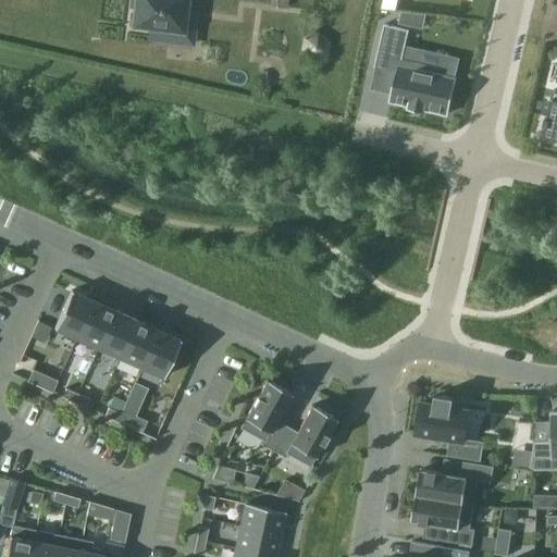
[(128,0),(128,7),(134,8),(132,24),(193,32),(196,0),(128,0)]
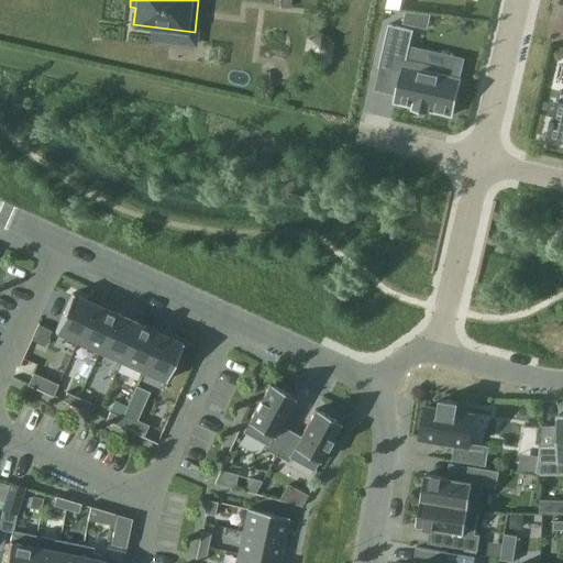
[(386,0),(385,9),(400,11),(403,0),(475,0),(478,0),(386,0)]
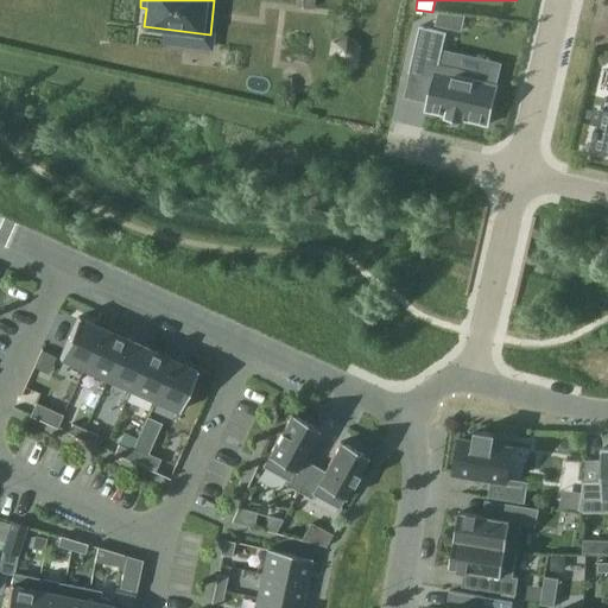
[(419,26),(409,73),(410,74),(410,75),(411,75),(411,74),(434,78),(428,103),(426,111),(488,125),(496,87),(477,82),(480,74),(439,64),(443,50),(447,33),(419,26)]
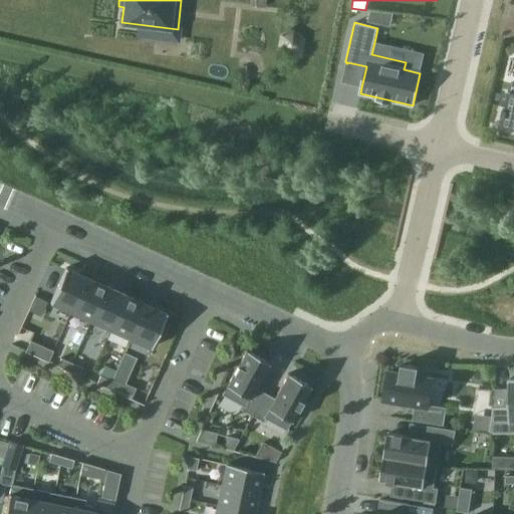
[(319,91),(303,102),(310,111),(326,100),(319,91)]
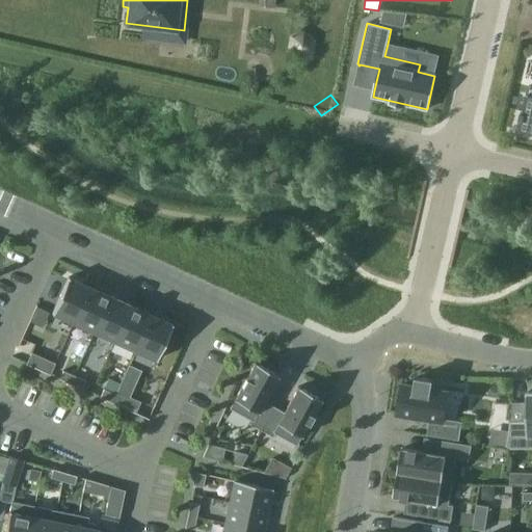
[(520,121),(517,130),(531,133),(531,101),(527,101),(528,98),(525,98),(522,112),(520,112),(517,120),(520,121)]
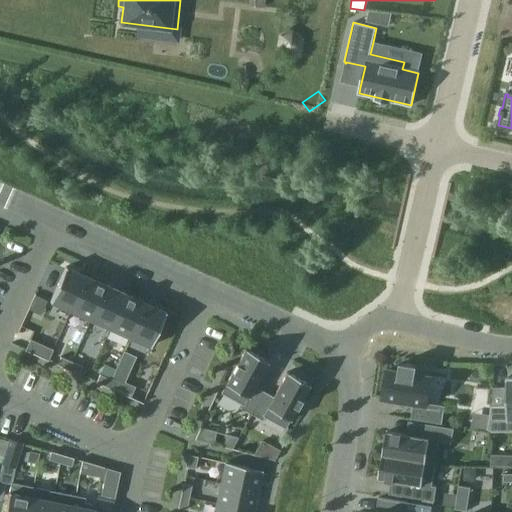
[(70,311),(86,276),(65,267),(49,302),(70,311)]
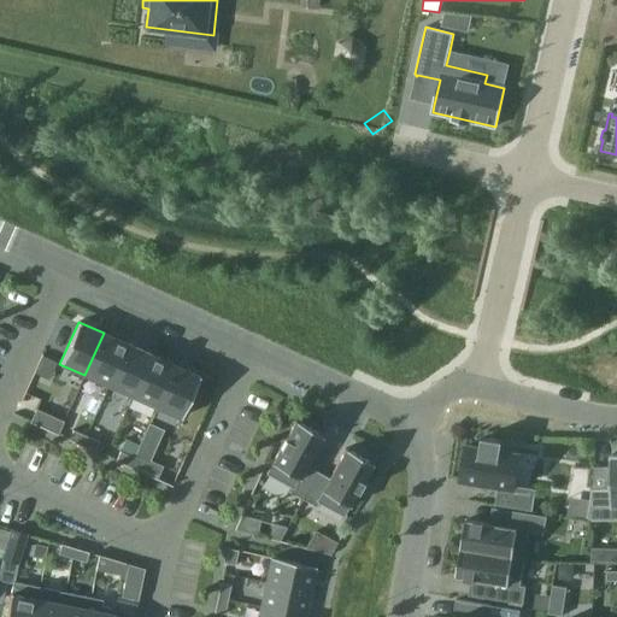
[(109,386),(127,344),(104,333),(84,375),(109,386)]
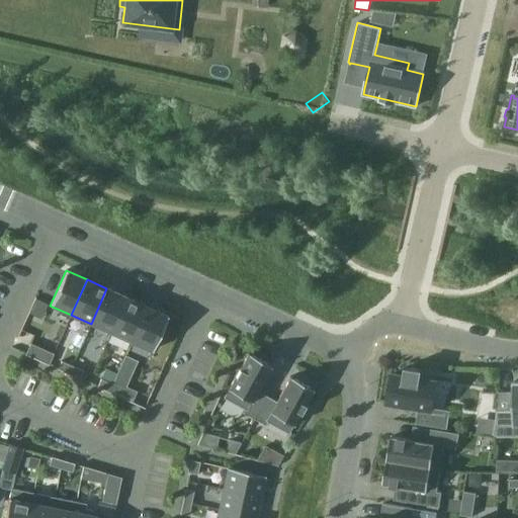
[(110,332),(126,297),(106,288),(91,324),(110,332)]
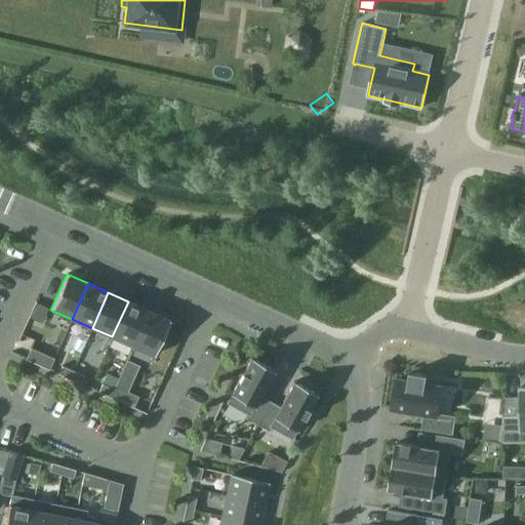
[(132,346),(149,311),(128,301),(112,336),(132,346)]
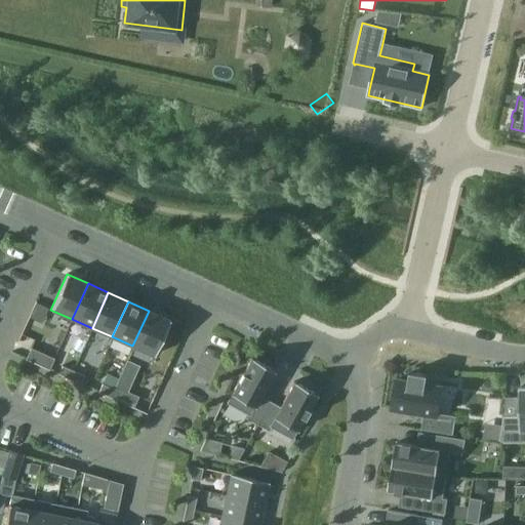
[(154,356),(169,320),(149,311),(132,346),(154,356)]
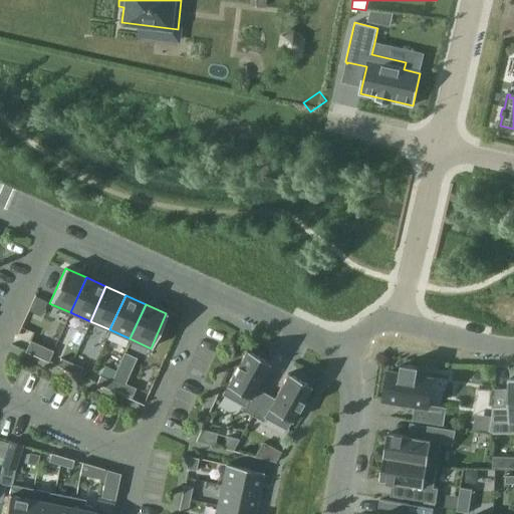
[(29,340),(24,351),(48,362),(53,350),(29,340)]
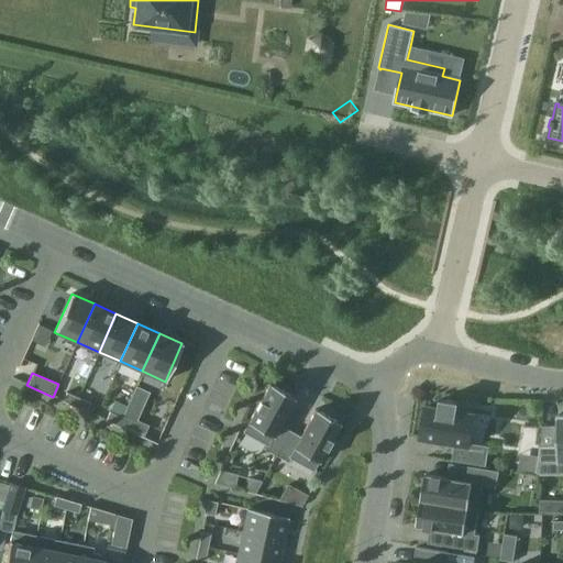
[(279,424),(294,397),(269,384),(243,432),(265,444),(263,449),(276,455),(289,430),(279,424)]
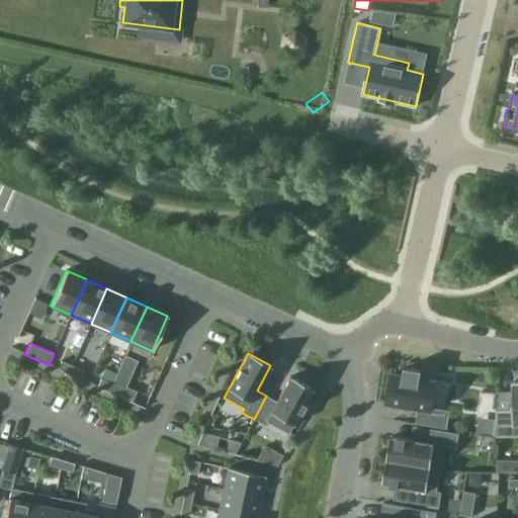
[(68,373),(72,366),(61,361),(57,368),(68,373)]
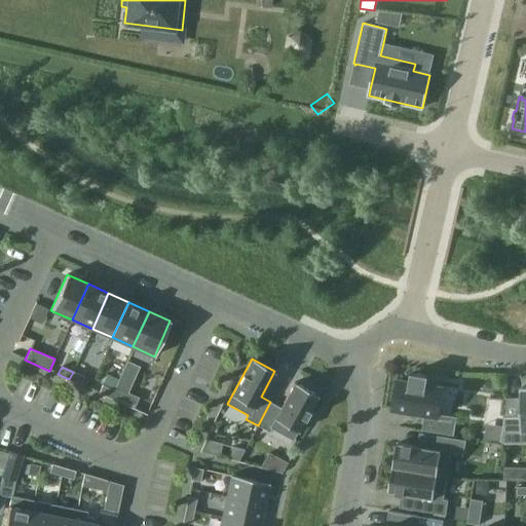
[(84,376),(73,372),(69,379),(80,384),(84,376)]
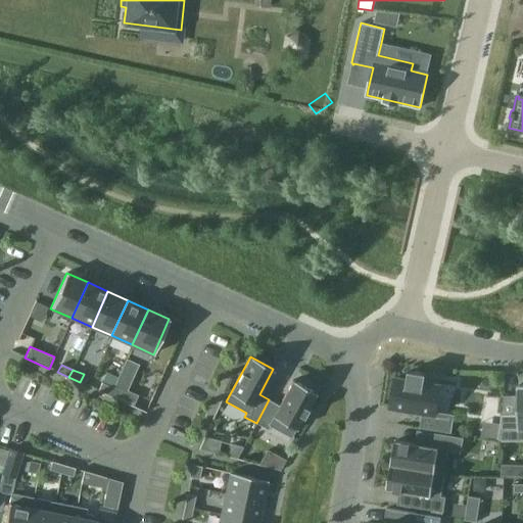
[(395,377),(391,407),(423,412),(421,427),(450,432),(454,416),(436,413),(441,384),(424,382),(425,374),(410,371),(408,379),(395,377)]
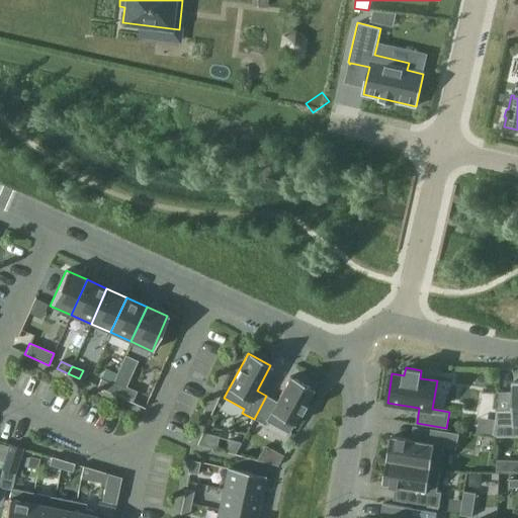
[(288,433),(313,389),(289,376),(276,402),(266,396),(254,419),(265,425),(267,422),(288,433)]
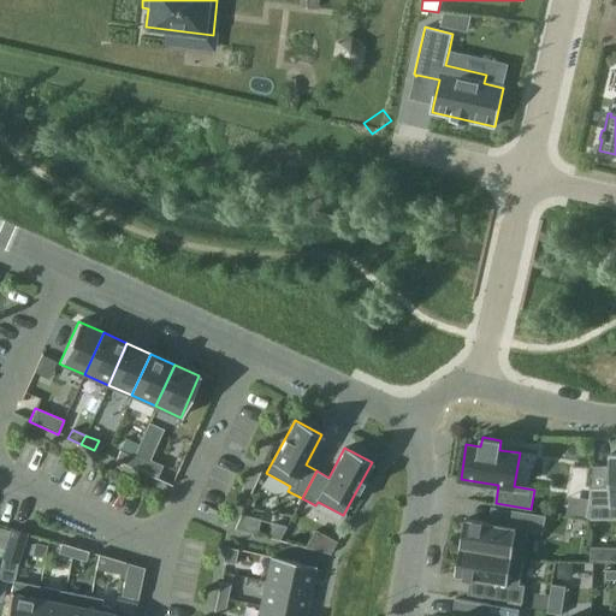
[(129,466),(132,456),(119,450),(116,460),(129,466)]
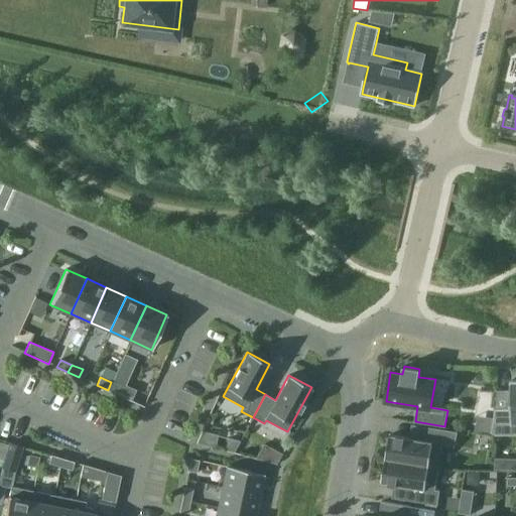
[(113,379),(111,382),(108,390),(131,401),(136,390),(113,379)]
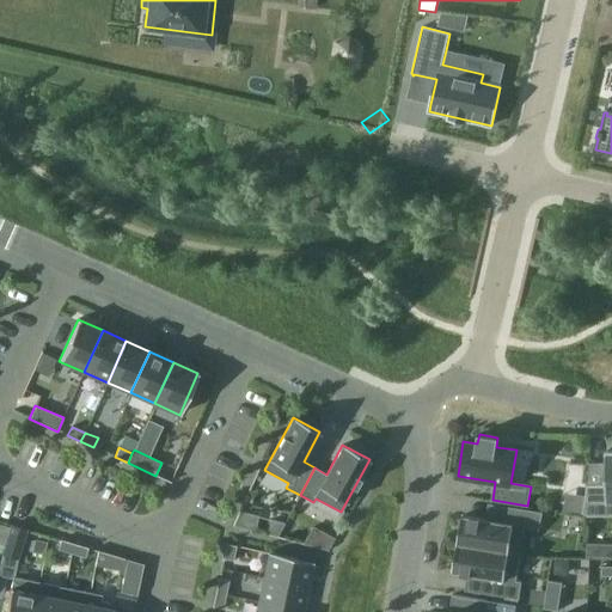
[(587,485),(582,513),(587,516),(611,515),(611,450),(605,451),(606,484),(587,485)]
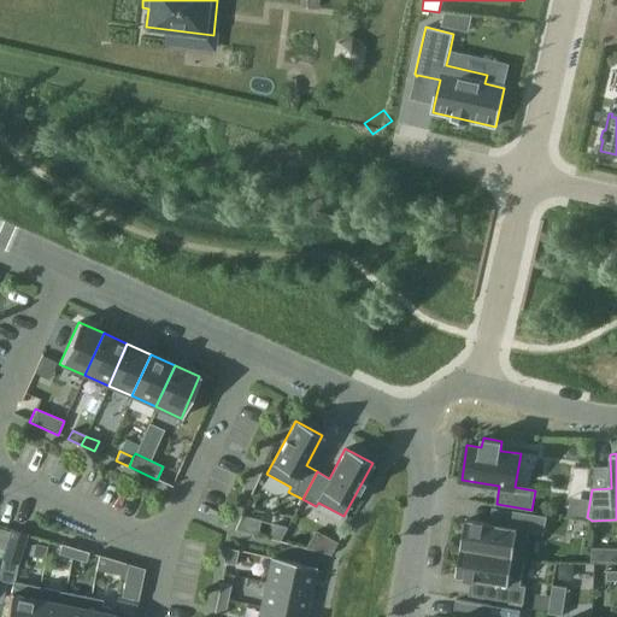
[(577,521),(579,501),(560,500),(559,519),(577,521)]
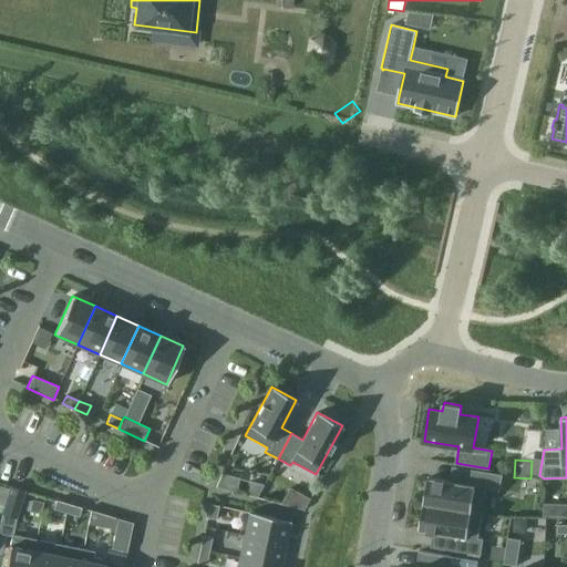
[(428,477),(423,504),(482,513),(486,488),(501,491),(503,474),(474,470),(472,484),(428,477)]
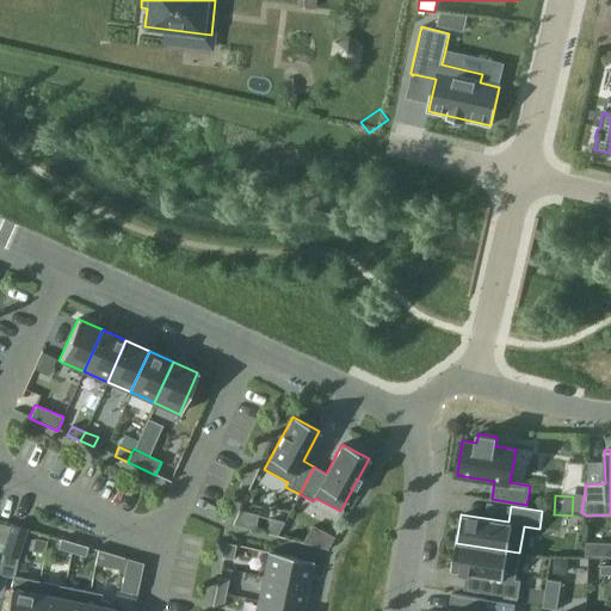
[(16,557),(25,528),(12,524),(2,554),(16,557)]
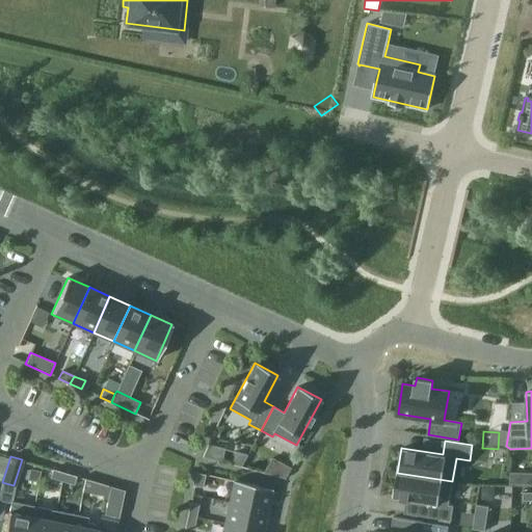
[(285,478),(290,468),(271,457),(263,472),(285,478)]
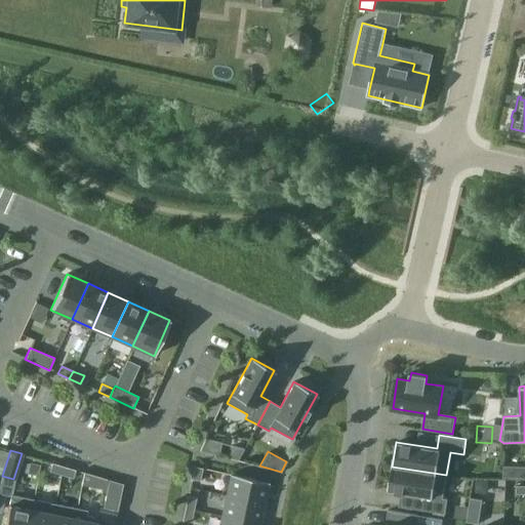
[(38,476),(40,465),(30,462),(28,474),(38,476)]
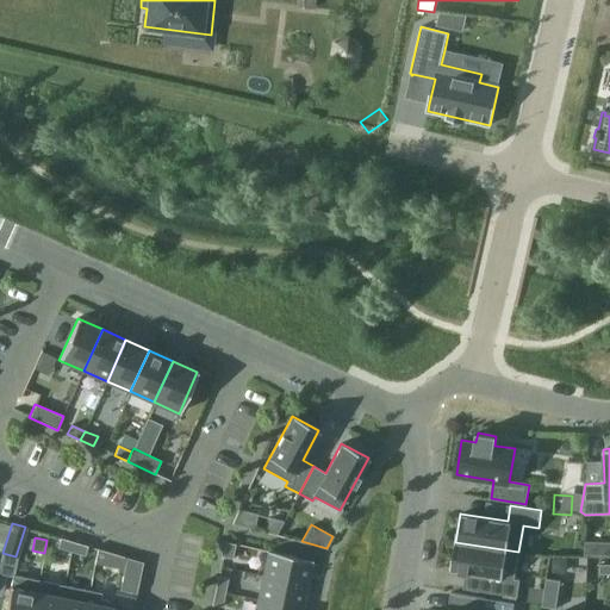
[(72,552),(74,542),(61,537),(57,548),(72,552)]
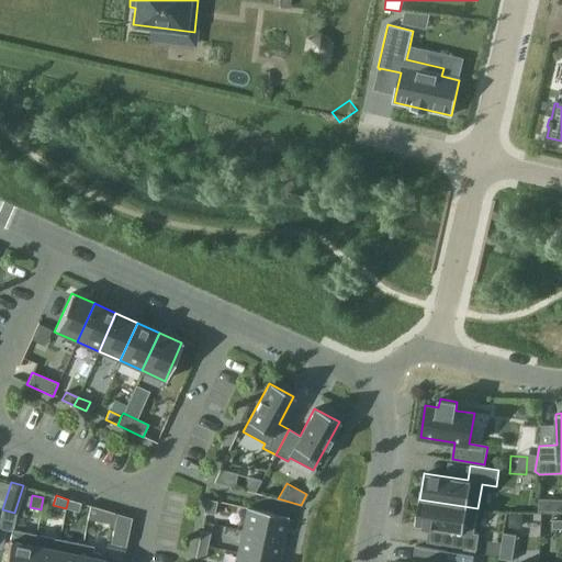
[(78,513),(81,503),(68,499),(66,508),(78,513)]
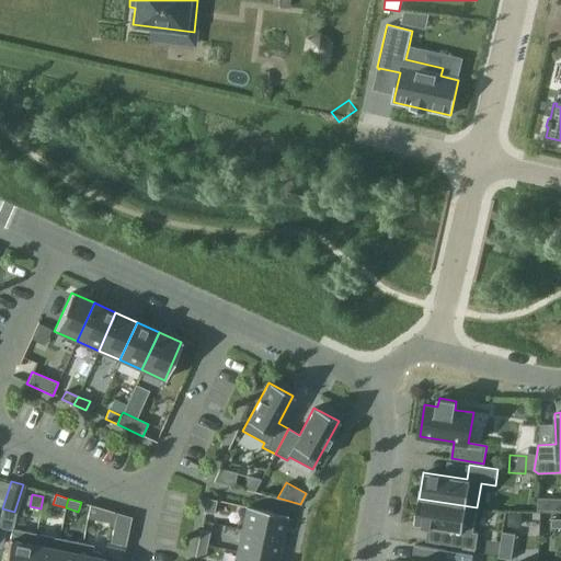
[(204,512),(214,514),(216,501),(207,499),(204,512)]
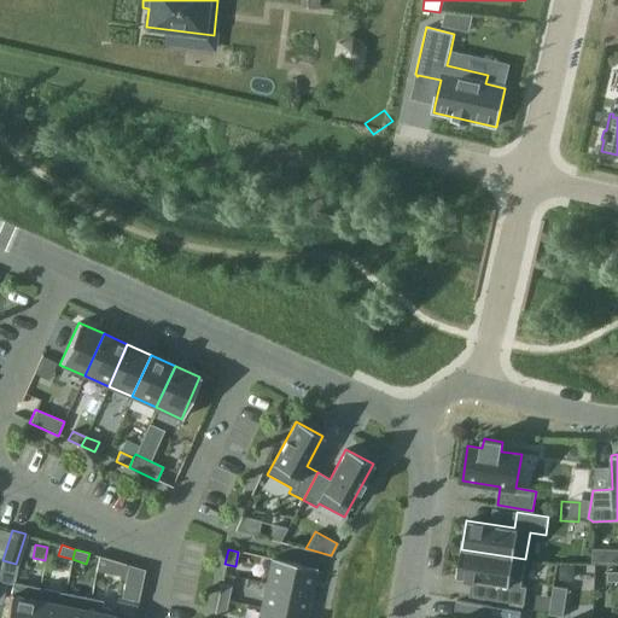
[(461,549),(458,577),(496,584),(494,600),(524,605),(526,587),(522,587),(525,559),(461,549)]
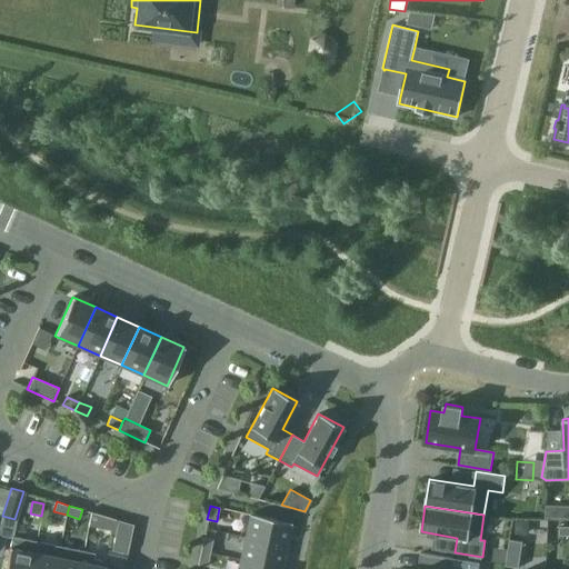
[(291,523),(249,513),(245,537),(287,546),(291,523)]
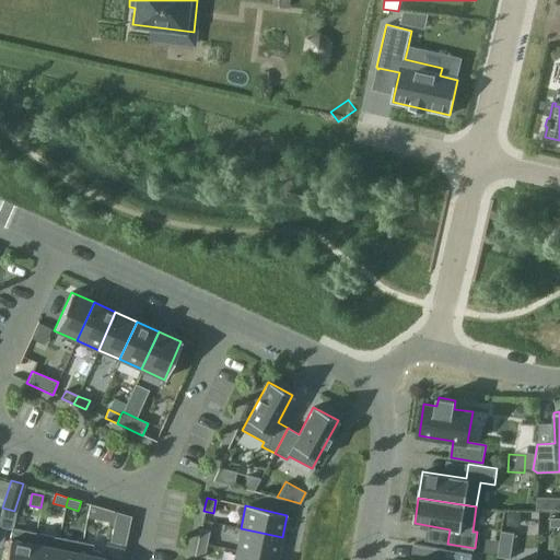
[(119,512),(114,539),(128,544),(133,514),(119,512)]
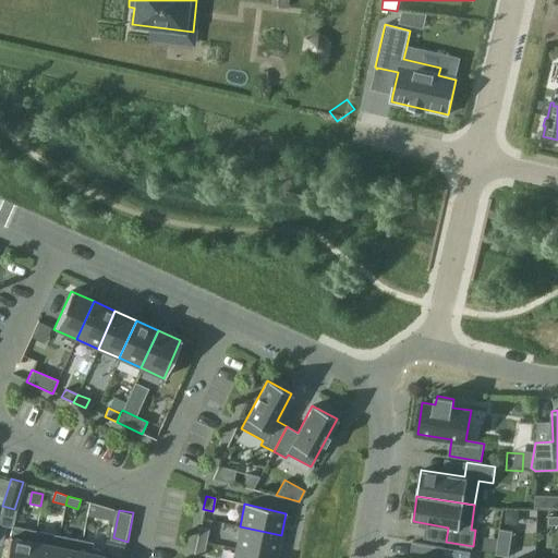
[(29,557),(36,531),(11,525),(4,557),(29,557)]
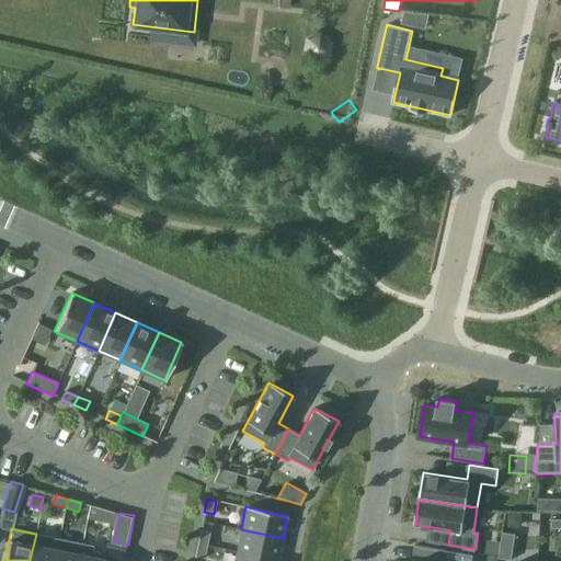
[(277,560),(283,538),(241,529),(237,551),(277,560)]
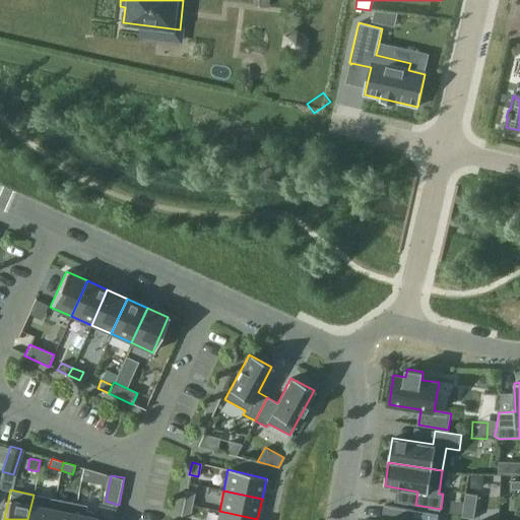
[(186,492),(183,503),(192,505),(194,494),(186,492)]
